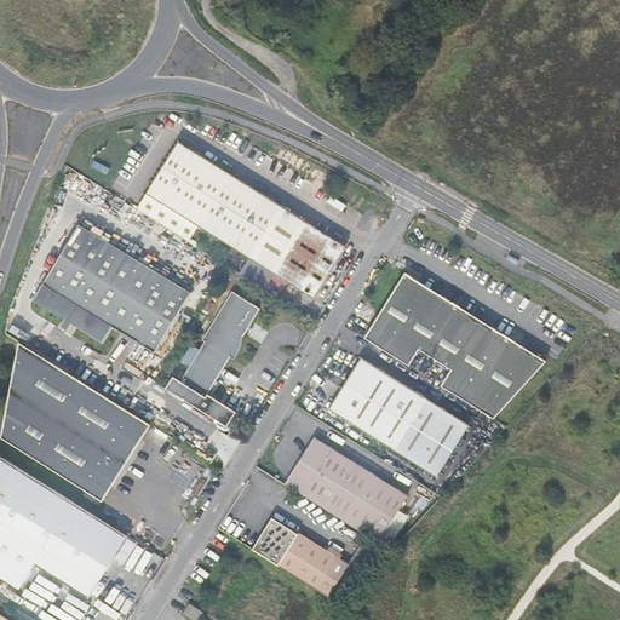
[(167,159),(145,193),(136,208),(188,241),(197,225),(315,299),(344,252),(338,248),(342,244),(178,142),(167,159)]
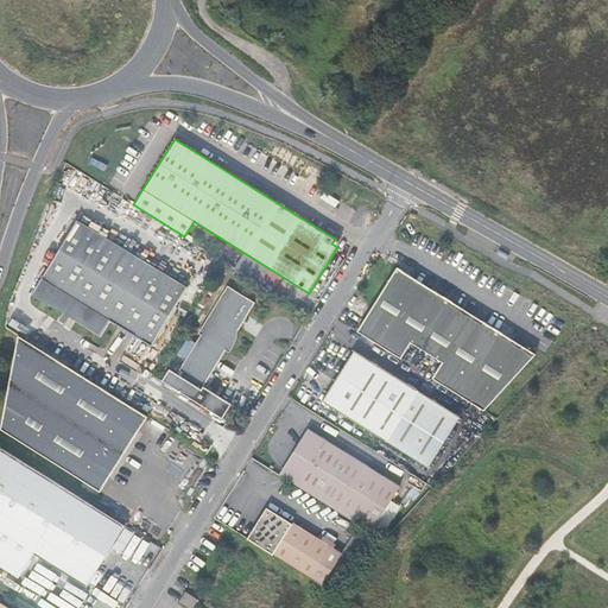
[(188,287),(76,220),(32,293),(63,312),(58,321),(65,324),(70,317),(100,336),(109,321),(152,346),(188,287)]
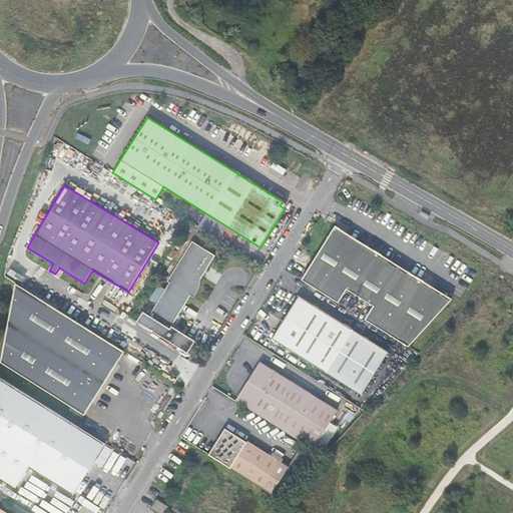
[(335,225),(302,280),(338,303),(346,289),(373,306),(365,319),(408,347),(452,299),(335,225)]
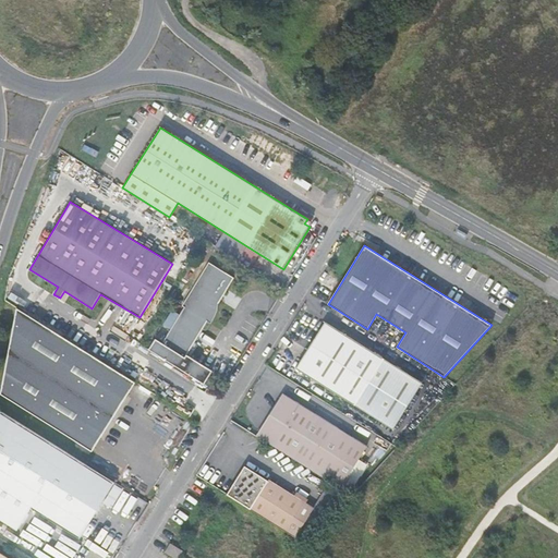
[(240,259),(252,266),(258,255),(246,249),(240,259)]
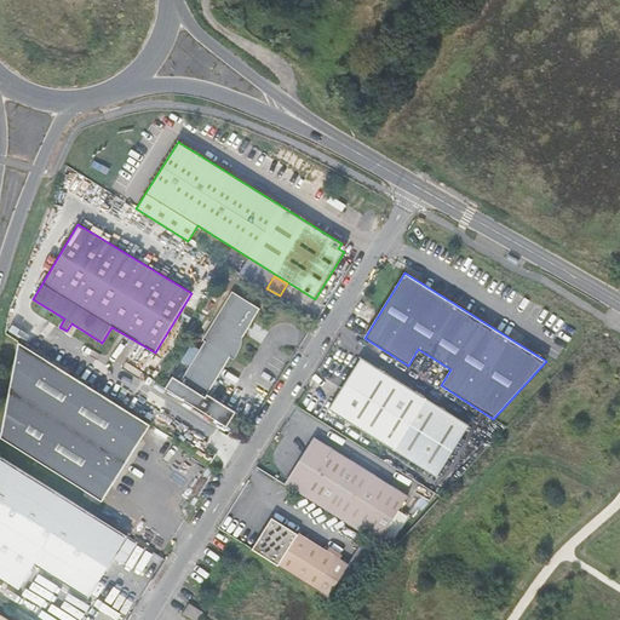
[(260,309),(231,292),(204,339),(206,342),(181,380),(178,379),(172,377),(165,388),(227,426),(236,412),(207,394),(230,357),(234,360),(241,345),(242,331),(250,320),(252,322),(260,309)]
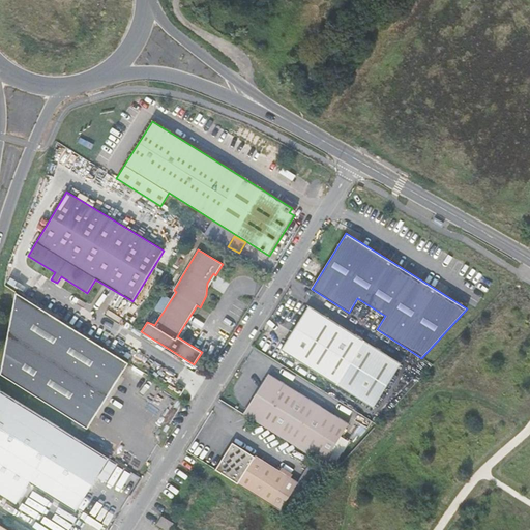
[(124,360),(16,292),(0,374),(83,425),(90,414),(94,416),(120,375),(116,373),(124,360)]
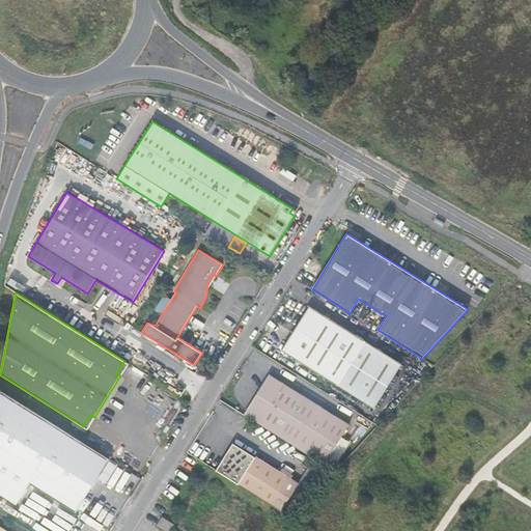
[(309,306),(281,351),(373,409),(401,364),(309,306)]
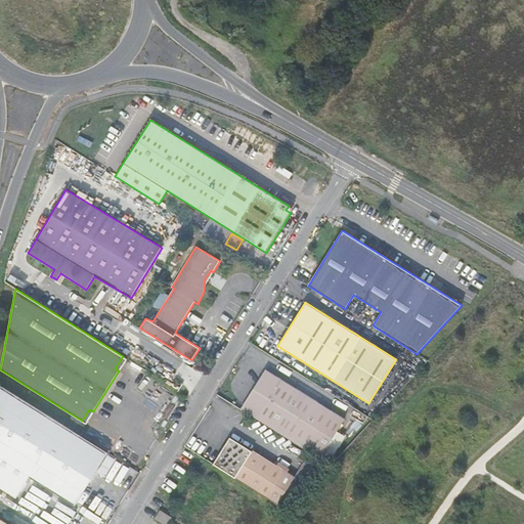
[(119,370),(127,359),(123,356),(115,368),(119,370)]
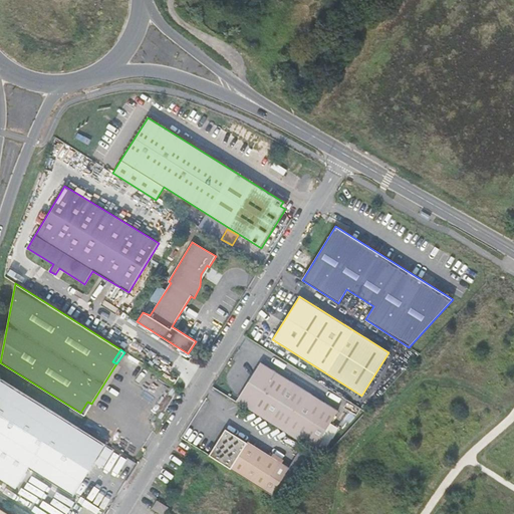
[(261,362),(257,368),(260,371),(266,366),(261,362)]
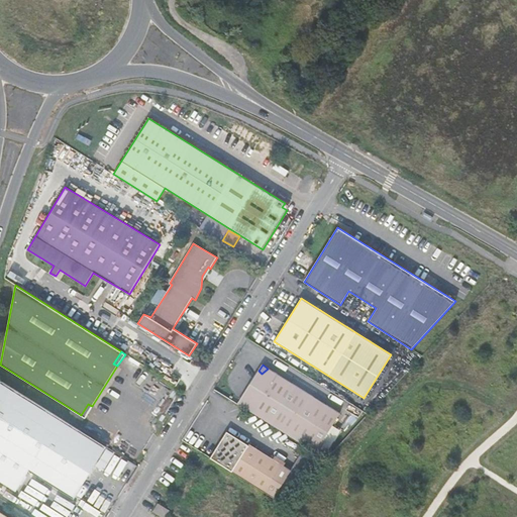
[(237,404),(315,452),(339,413),(268,369),(262,374),(259,371),(251,381),(254,382),(245,390),(237,404)]
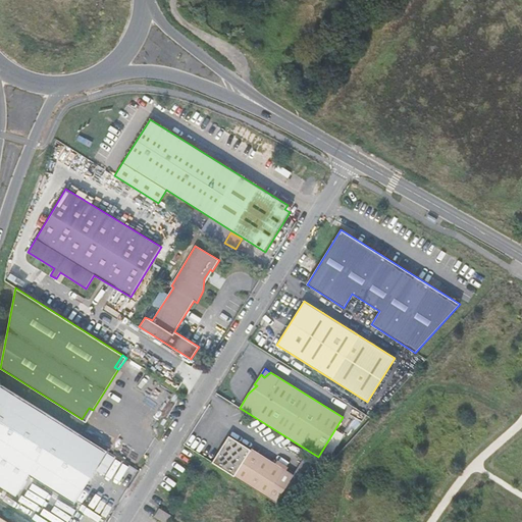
[(173,386),(177,389),(181,383),(177,380),(173,386)]
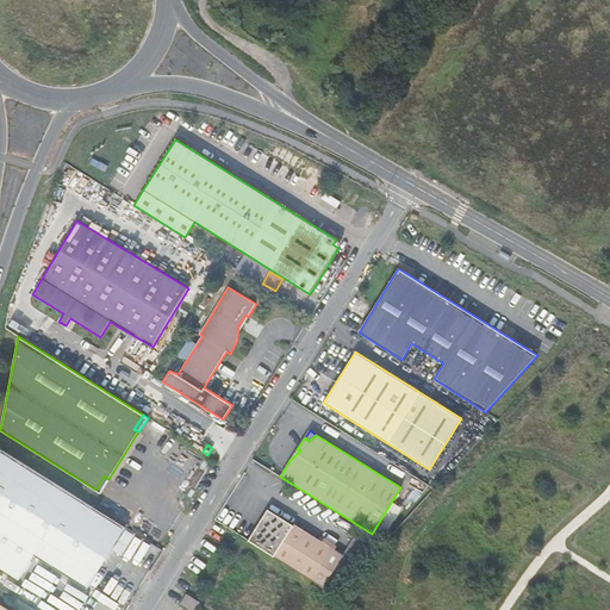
[(125,527),(0,447),(0,567),(19,579),(35,554),(87,587),(125,527)]
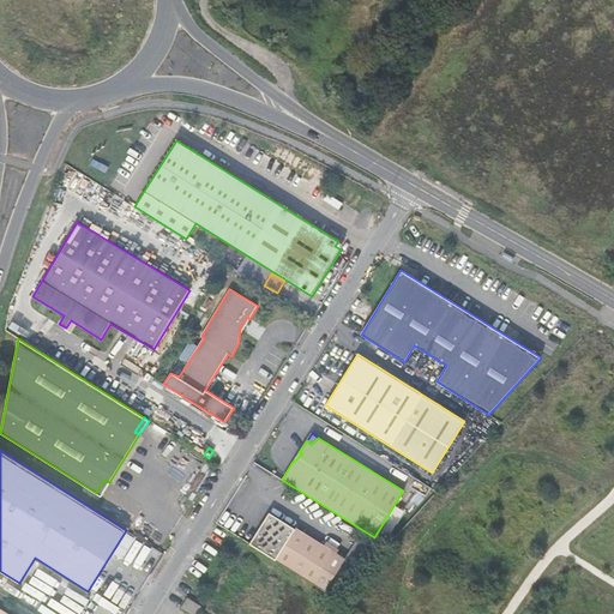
[(101,497),(109,482),(104,480),(96,493),(101,497)]
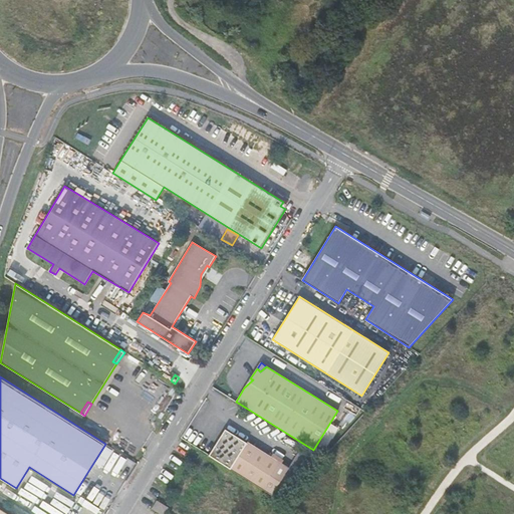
[(226,429),(209,455),(272,495),(288,468),(226,429)]
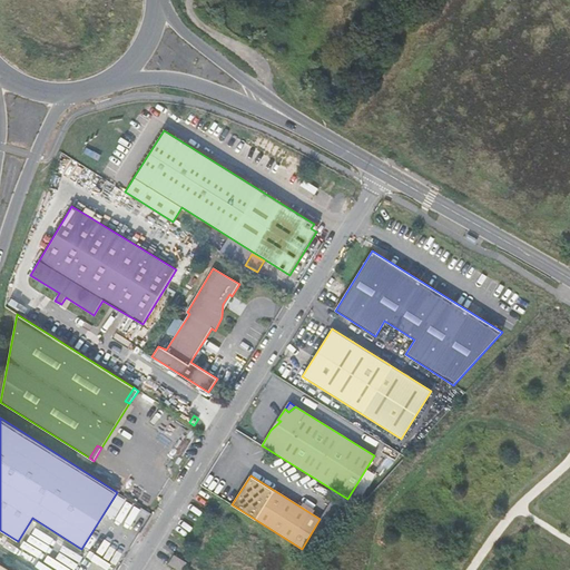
[(302,549),(310,554),(328,524),(320,519),(302,549)]
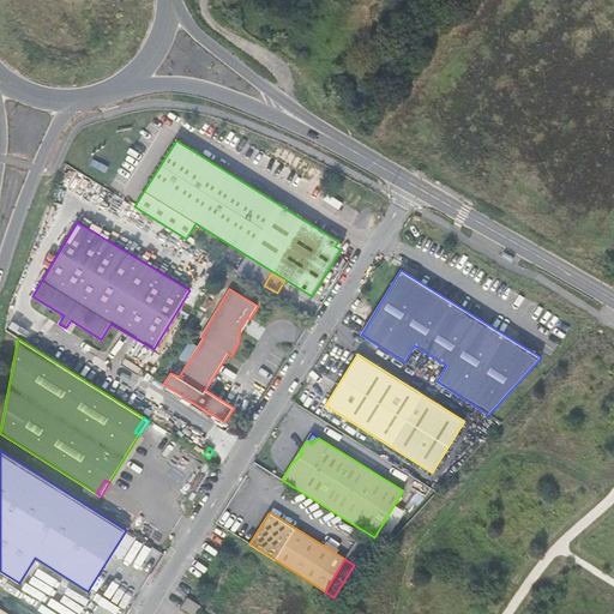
[(187,597),(181,607),(191,613),(196,613),(200,606),(187,597)]
